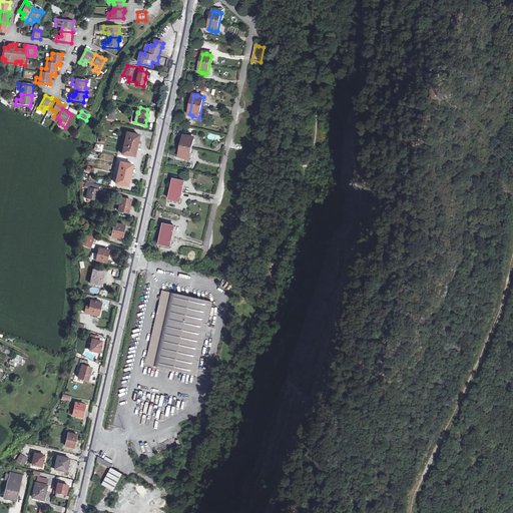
[(139,135),(126,133),(122,154),(135,157),(137,146),(139,135)]
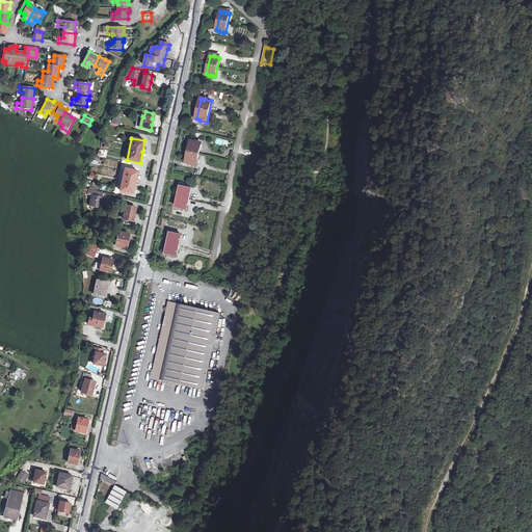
[(186,162),(190,162),(189,163),(196,165),(201,144),(194,142),(194,143),(190,142),(186,162)]
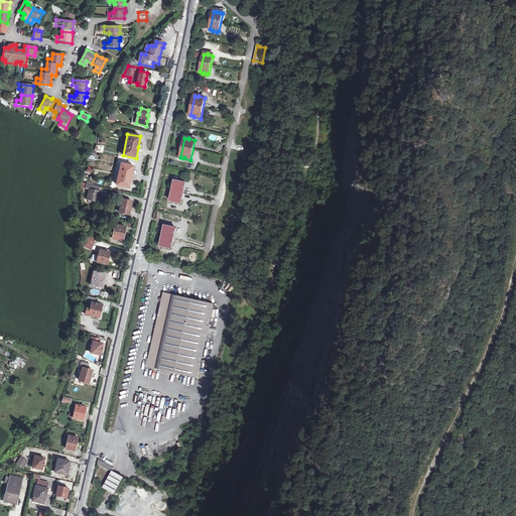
[(134,166),(121,163),(117,185),(129,187),(132,177),(134,166)]
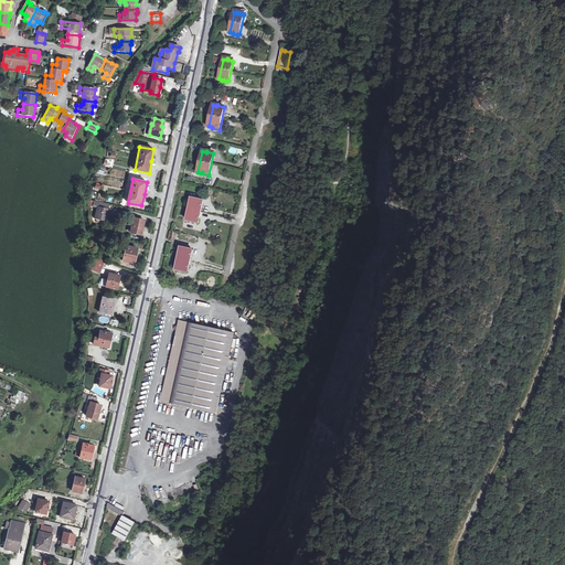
[(203,201),(191,199),(187,221),(198,224),(203,201)]
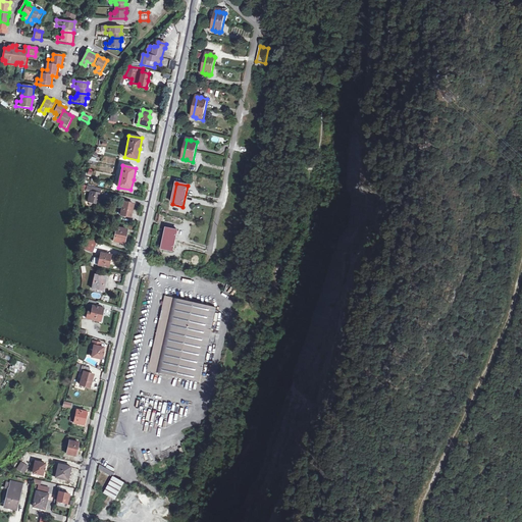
[(92,192),(90,192),(88,202),(93,203),(94,202),(99,203),(100,194),(101,189),(93,187),(92,192)]
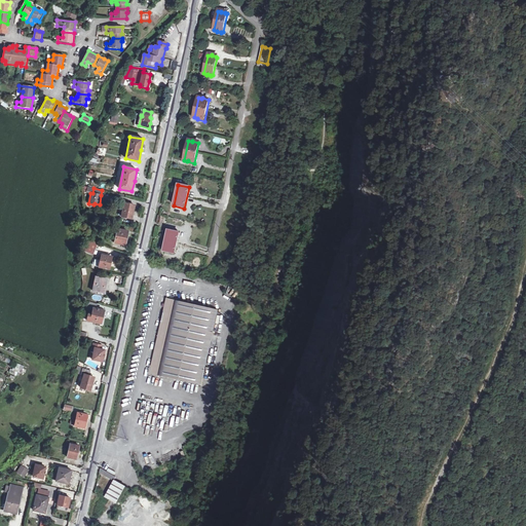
[(135,205),(124,203),(121,217),(132,220),(133,213),(135,205)]
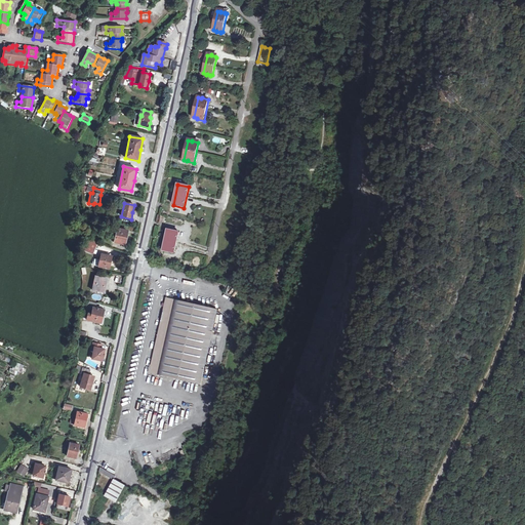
[(127,231),(118,229),(114,242),(124,245),(126,238),(127,231)]
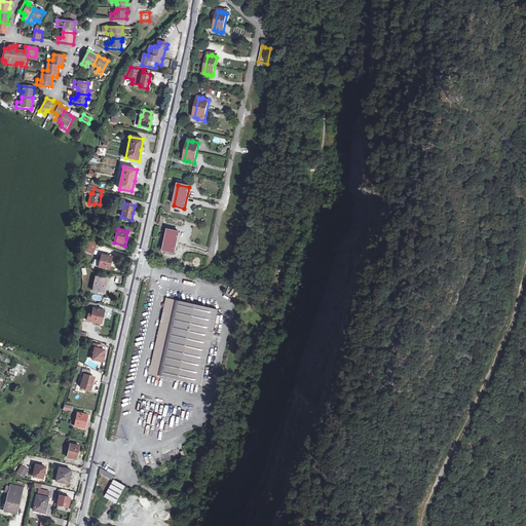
[(179,232),(168,230),(163,252),(174,254),(179,232)]
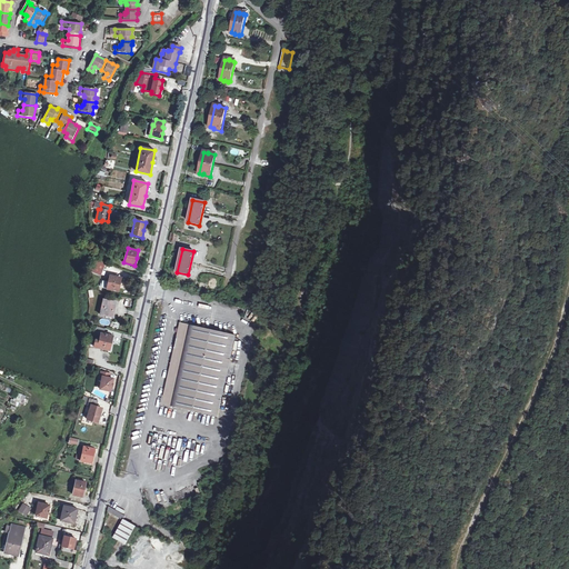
[(106,263),(97,259),(91,271),(101,276),(106,263)]
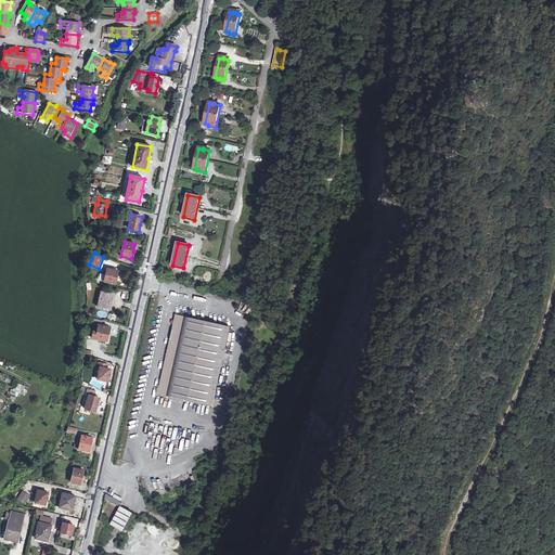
[(105,275),(100,274),(99,281),(115,284),(116,278),(117,271),(106,269),(105,275)]
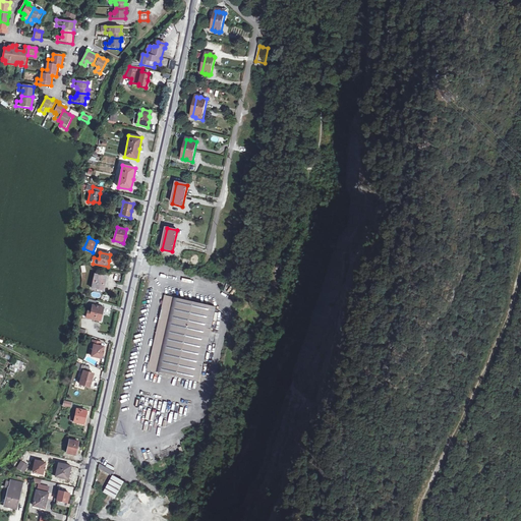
[(106,277),(95,274),(92,288),(102,291),(104,284),(106,277)]
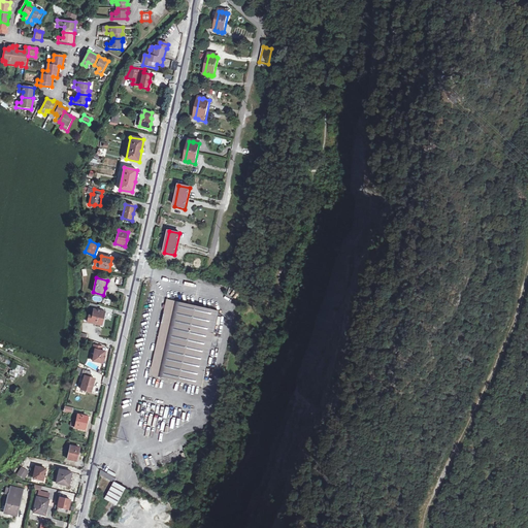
[(218,308),(166,296),(157,334),(147,372),(199,385),(218,308)]
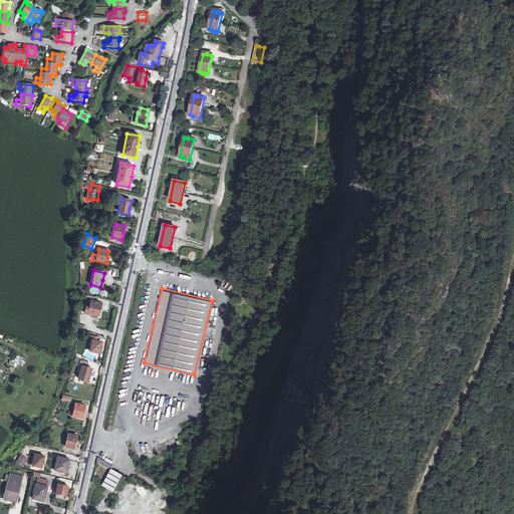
[(89,308),(86,307),(85,313),(98,316),(100,303),(90,301),(89,308)]
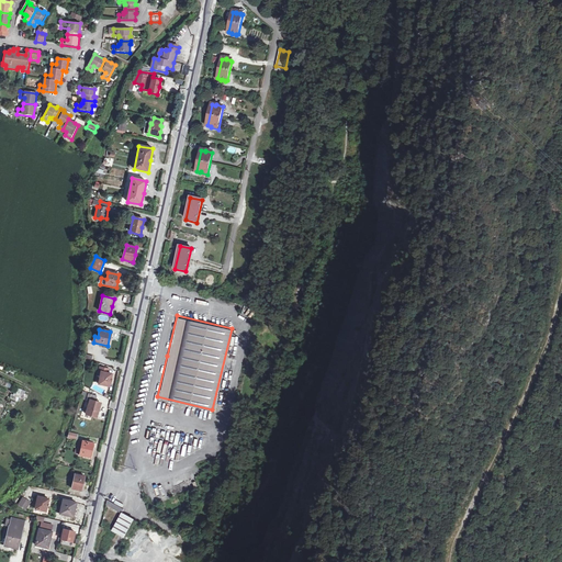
[(109,371),(99,369),(98,373),(100,374),(98,384),(109,388),(112,377),(109,375),(109,371)]
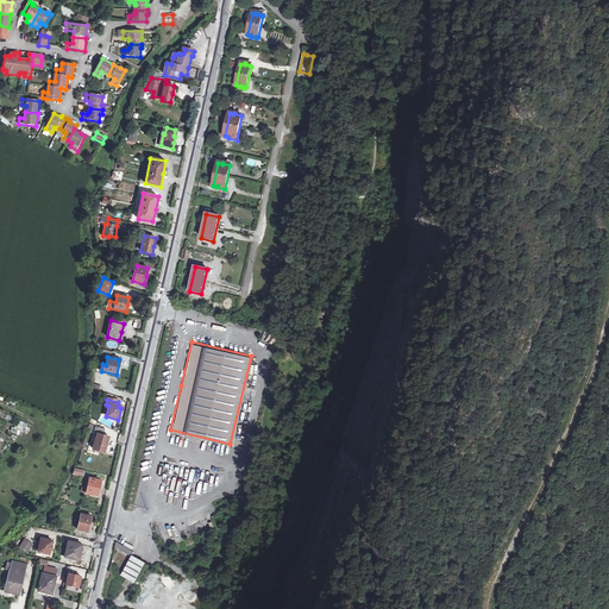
[(23,437),(27,424),(18,420),(13,433),(23,437)]
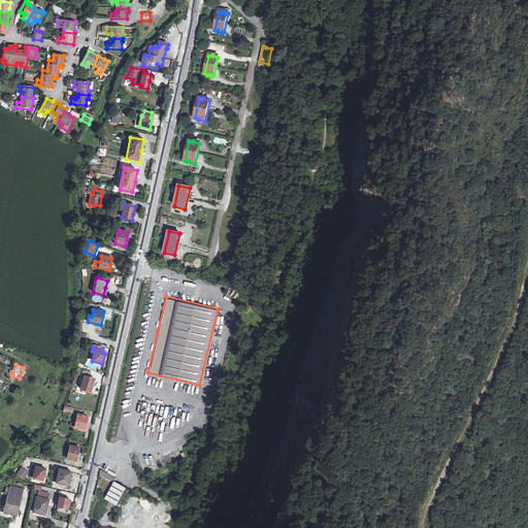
[(94,378),(84,375),(79,389),(91,392),(94,378)]
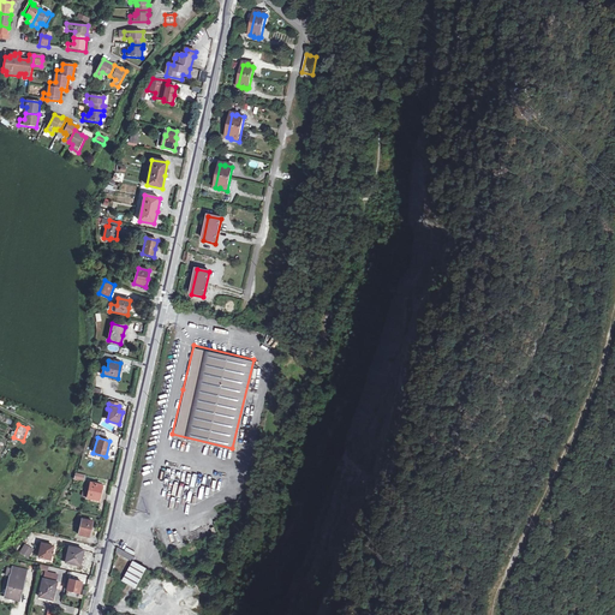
[(102,484),(90,483),(87,497),(99,500),(102,484)]
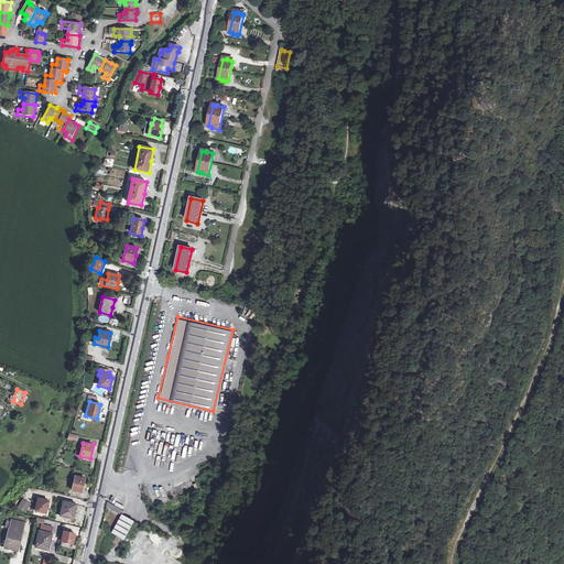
[(85,478),(75,476),(72,490),(82,492),(83,486),(85,478)]
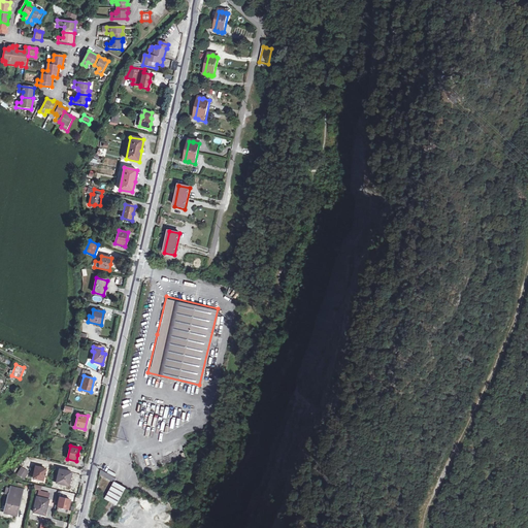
[(45,469),(35,466),(33,479),(42,481),(45,469)]
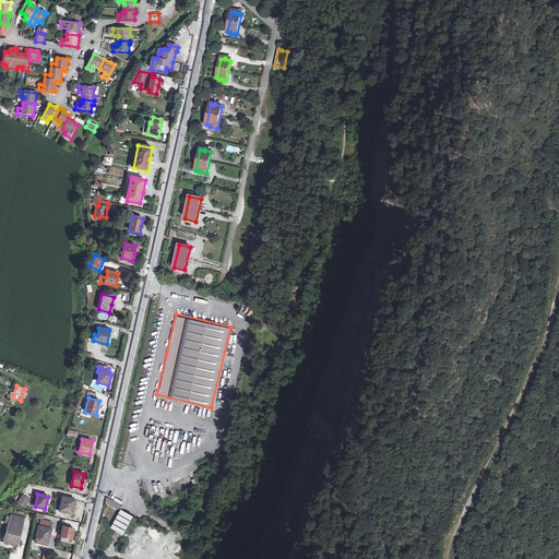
[(19,501),(25,507),(32,501),(25,495),(19,501)]
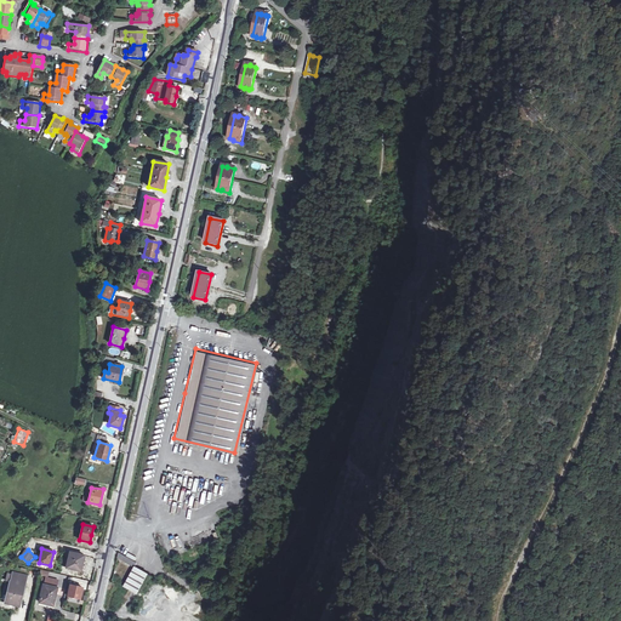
[(84,556),(70,552),(68,560),(67,567),(67,568),(80,571),(83,563),(84,556)]
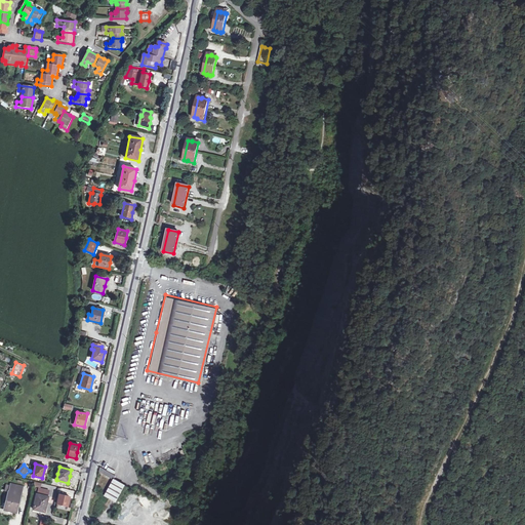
[(99,473),(114,479),(116,476),(101,468),(99,473)]
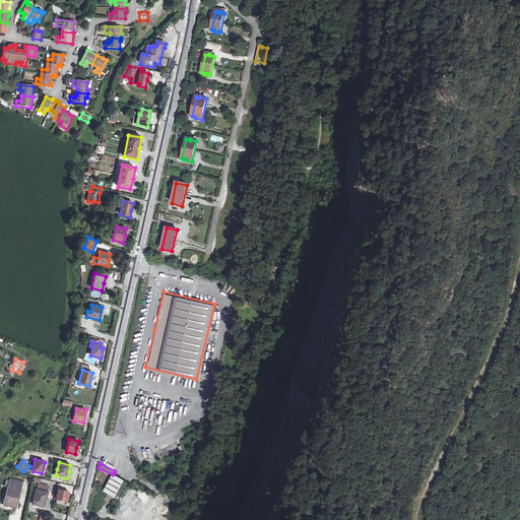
[(132,486),(113,474),(104,492),(123,503),(132,486)]
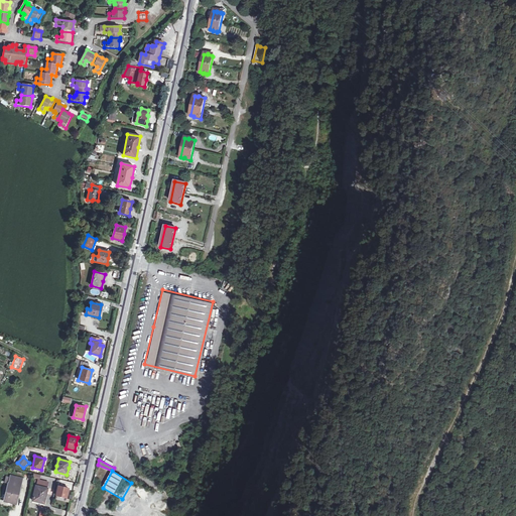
[(15,506),(19,483),(16,482),(9,481),(9,485),(7,485),(4,504),(15,506)]
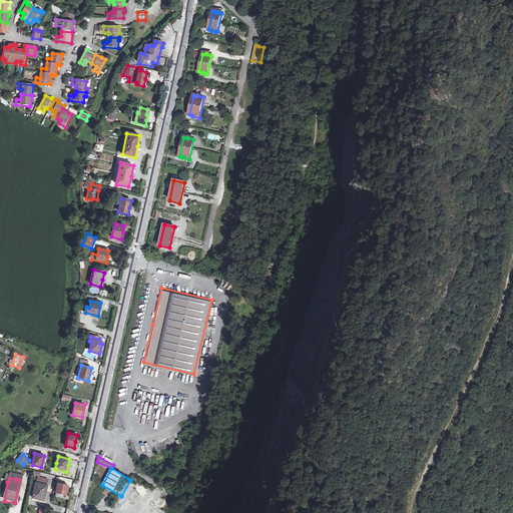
[(68,485),(57,483),(55,492),(66,494),(68,485)]
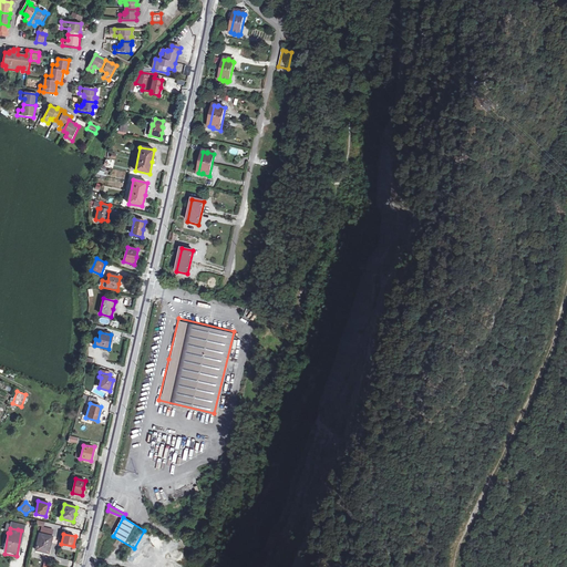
[(37,538),(33,554),(47,556),(49,544),(50,540),(37,537),(37,538)]
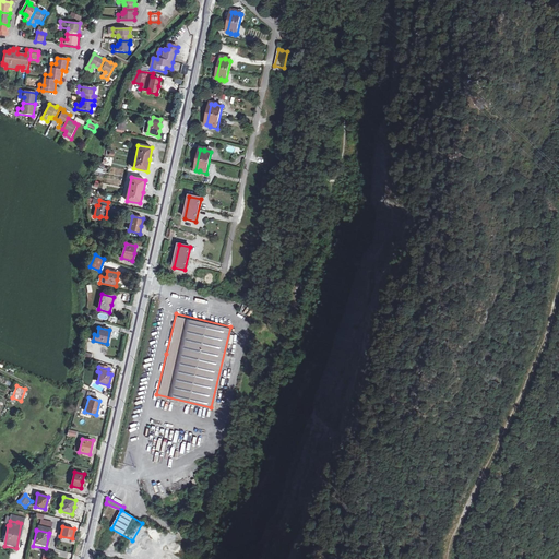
All buildings are outlined.
